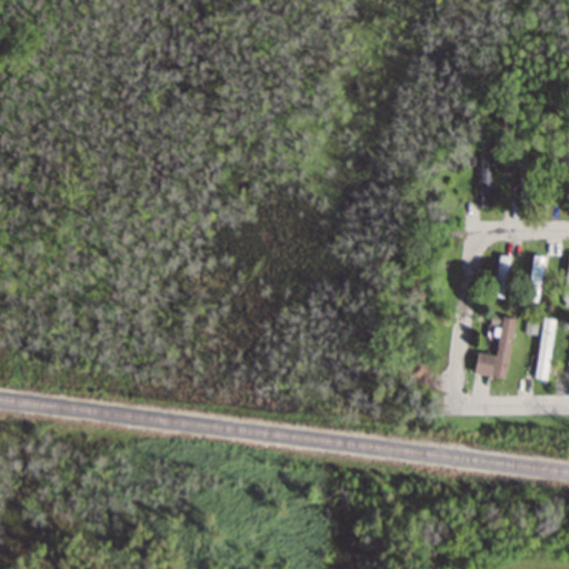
[(519,153),(519,207),(530,207),(530,153),(519,153)]
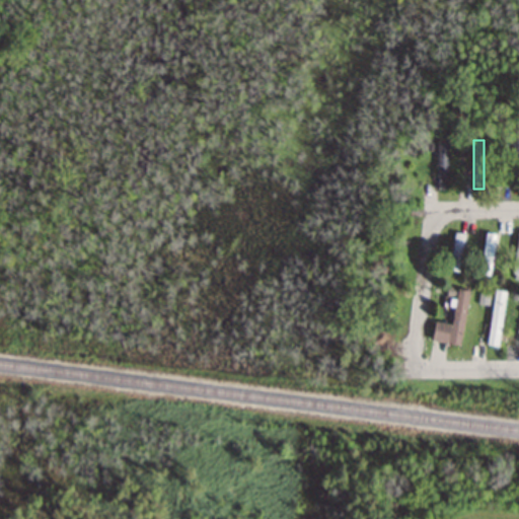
[(436,142),(436,190),(448,190),(448,142),(436,142)]
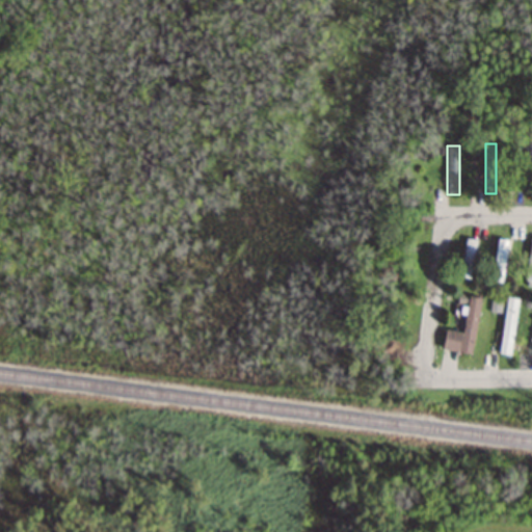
[(471,280),(475,240),(464,239),(460,278),(471,280)]
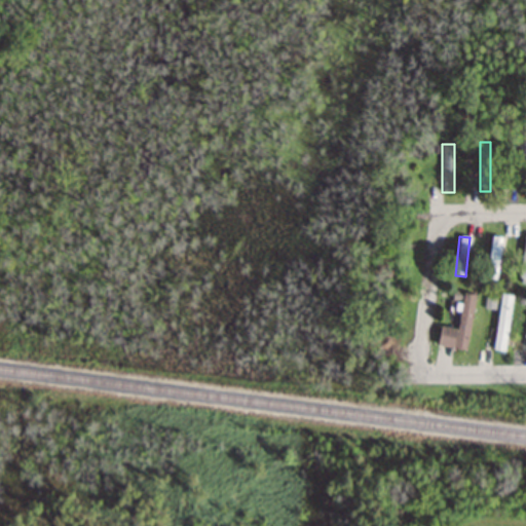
[(498,280),(502,237),(490,236),(486,279),(498,280)]
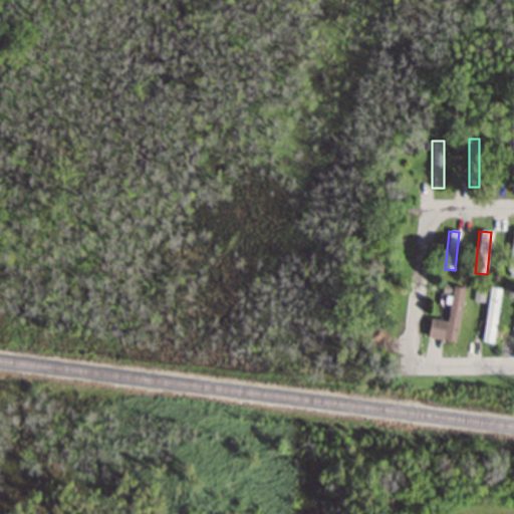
[(456,342),(464,288),(451,286),(446,321),(430,319),(427,338),(456,342)]
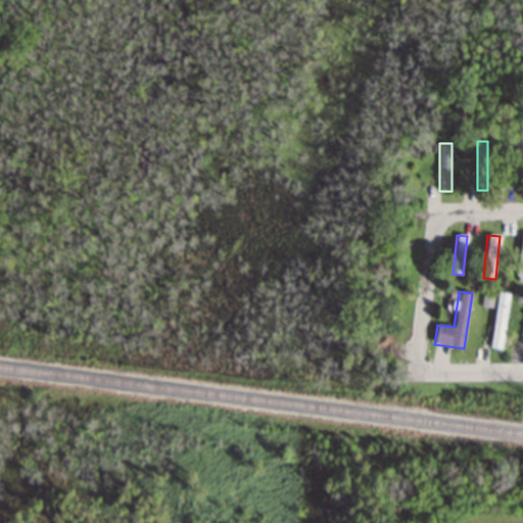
[(503,349),(510,294),(498,292),(490,348),(503,349)]
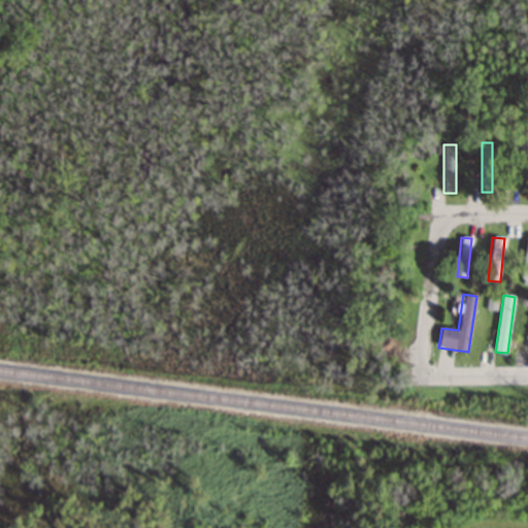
All buildings are outlined.
